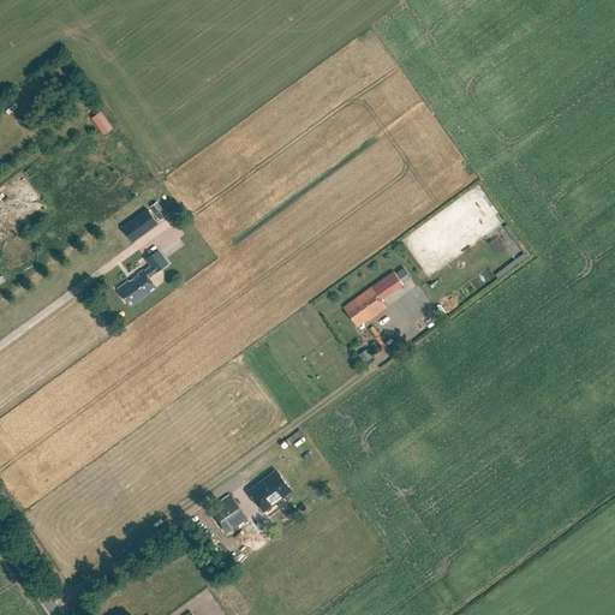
[(91,118),(103,136),(113,129),(100,112),(91,118)]
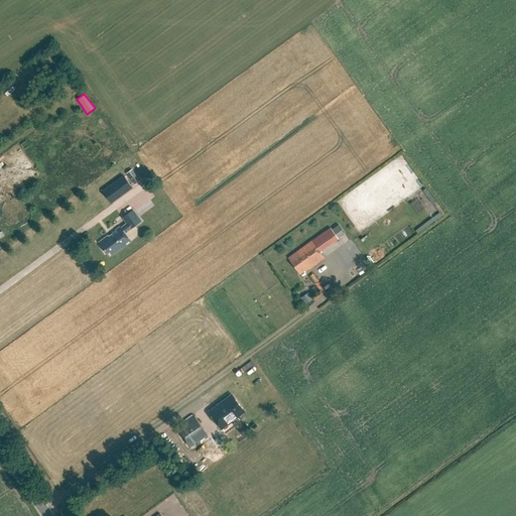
[(132,169),(126,173),(135,184),(140,180),(132,169)]
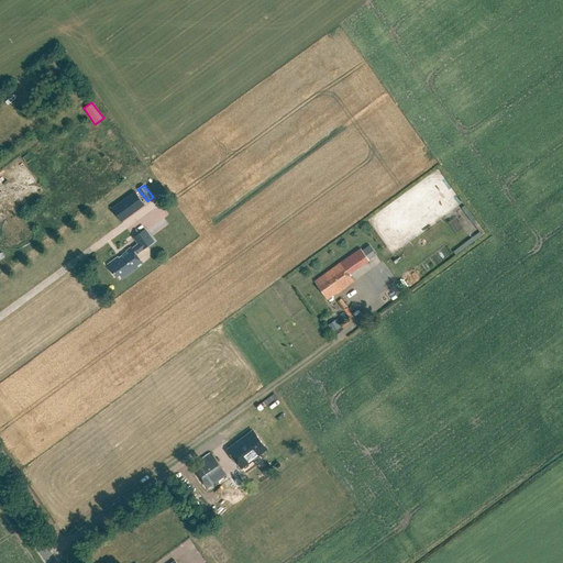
[(135,191),(118,205),(127,217),(144,203),(135,191)]
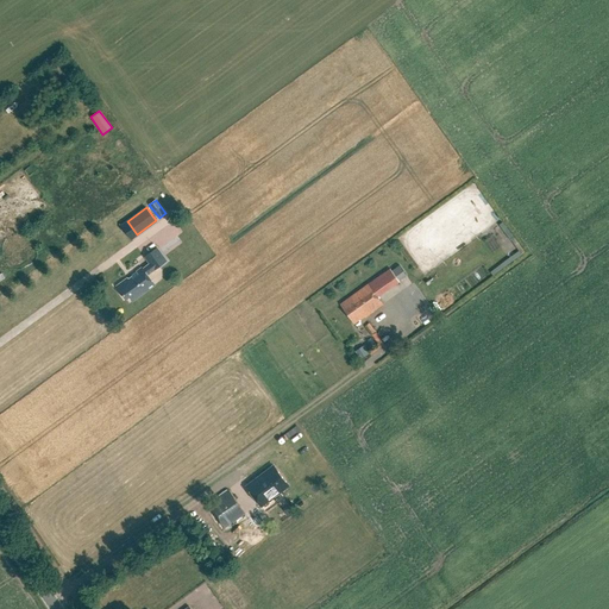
[(142,265),(115,286),(125,299),(129,295),(132,301),(144,294),(143,293),(155,284),(148,275),(167,261),(158,249),(144,258),(149,263),(143,268),(142,265)]
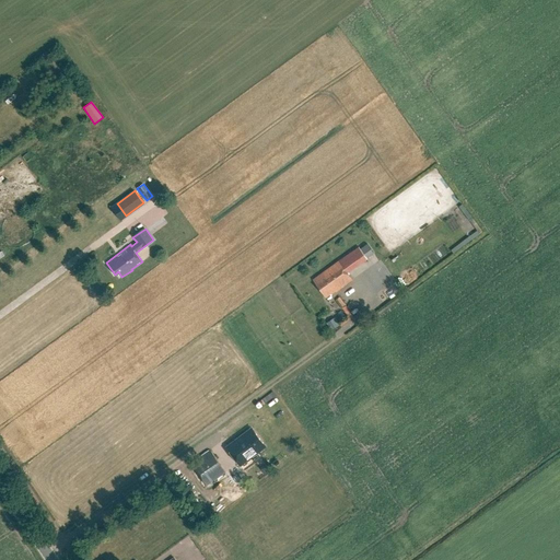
[(338,260),(313,279),(325,296),(335,290),(336,291),(351,280),(347,273),(366,259),(359,247),(338,260)]
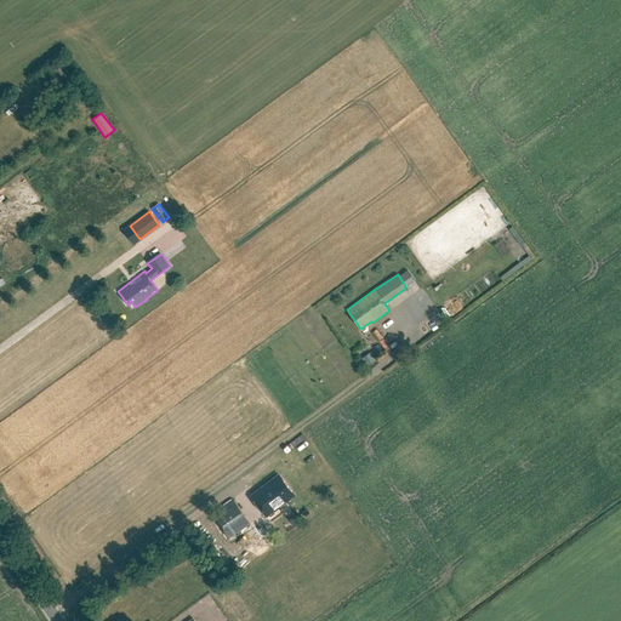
[(376,362),(372,354),(363,360),(368,366),(376,362)]
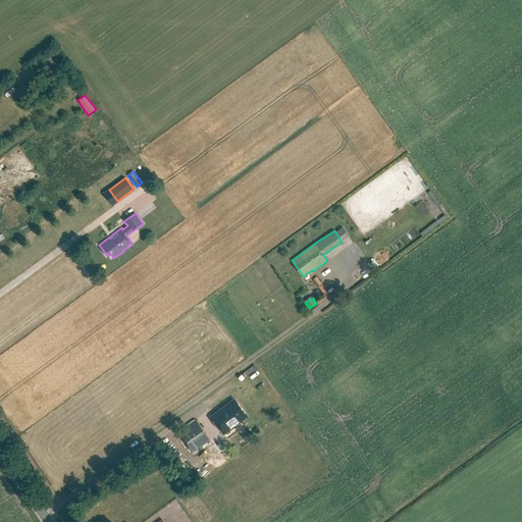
[(264,384),(260,386),(255,380),(250,384),(255,392),(246,398),(250,404),(268,390),(264,384)]
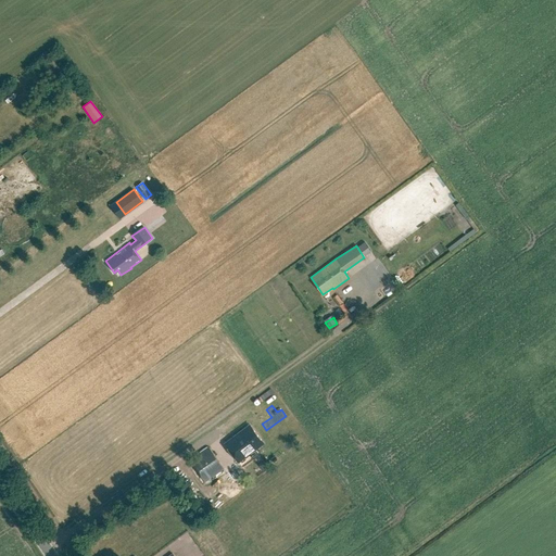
[(225,443),(237,459),(249,451),(251,453),(264,443),(253,428),(250,430),(247,426),(235,434),(236,436),(225,443)]
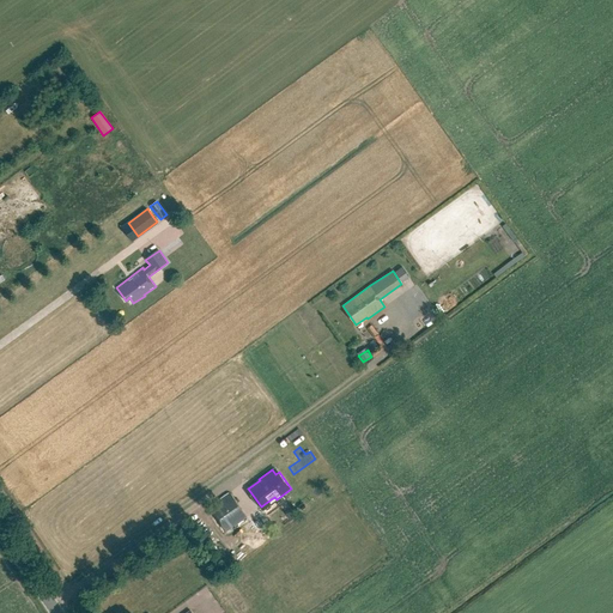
[(225,532),(247,517),(230,492),(208,507),(225,532)]
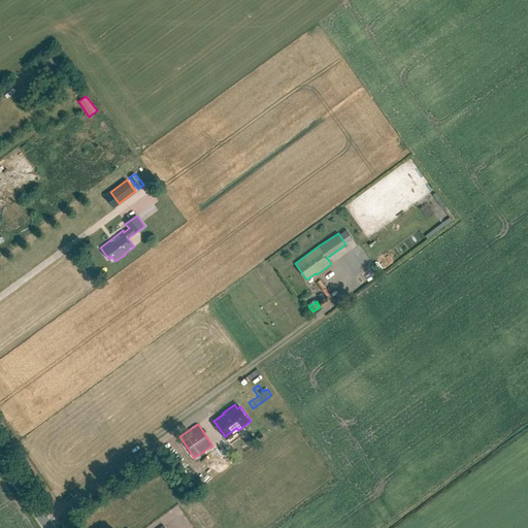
[(226,459),(229,451),(223,448),(220,456),(226,459)]
